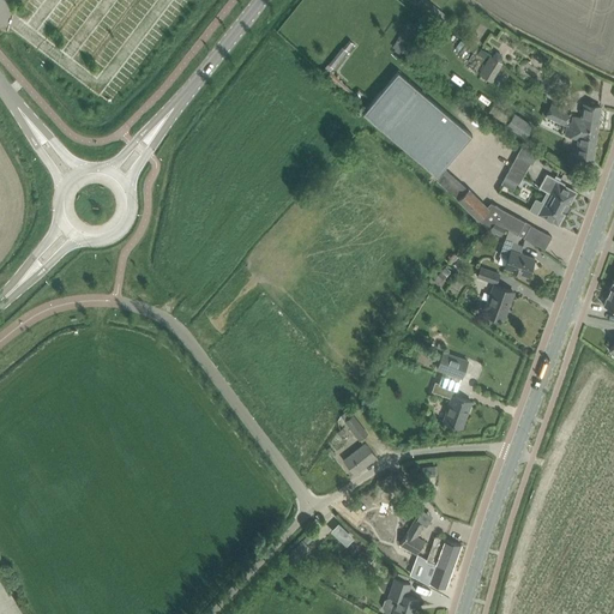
[(336,68),(356,47),(350,42),(330,64),(336,68)]
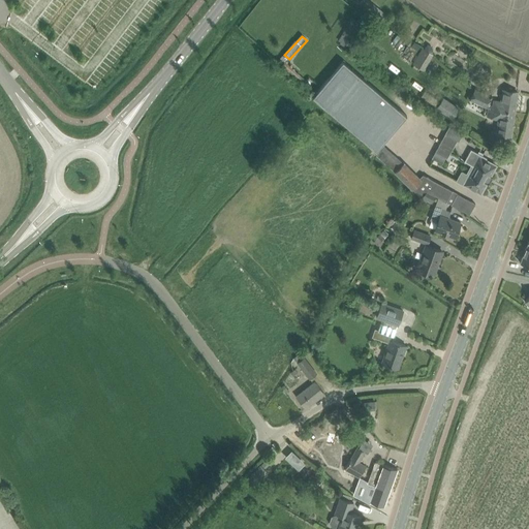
[(428,45),(425,51),(430,55),(433,51),(432,48),(428,45)]
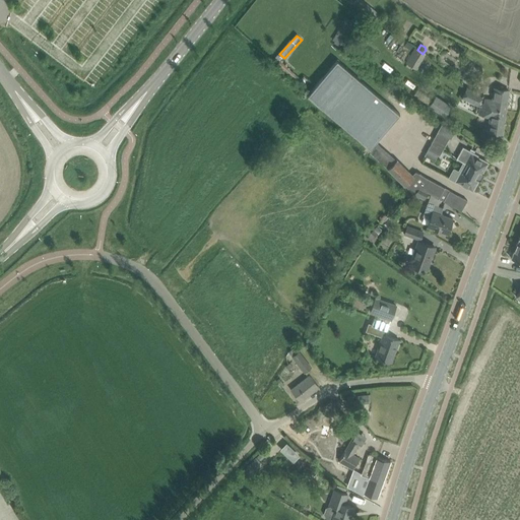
[(423,54),(417,50),(408,65),(415,69),(425,55),(423,54)]
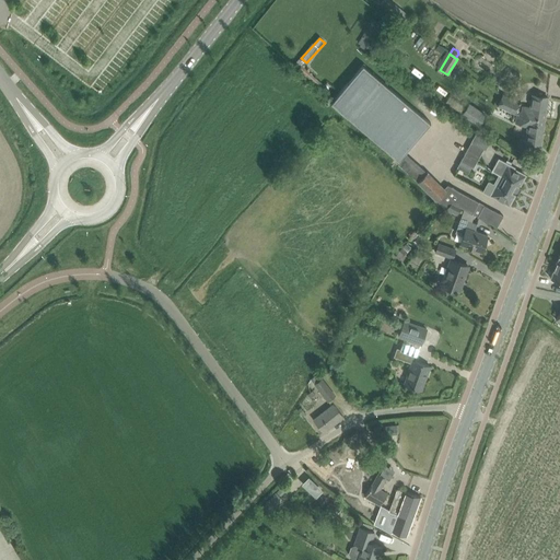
[(331,103),(398,160),(431,123),(363,65),(331,103)]
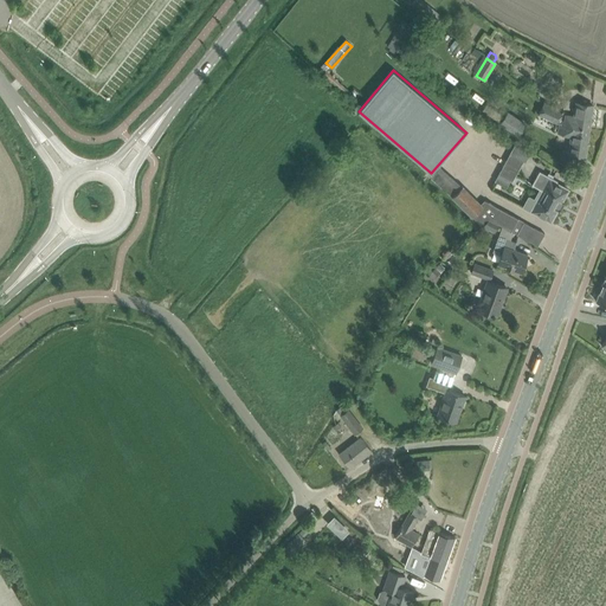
[(543,102),(539,114),(558,123),(563,111),(543,102)]
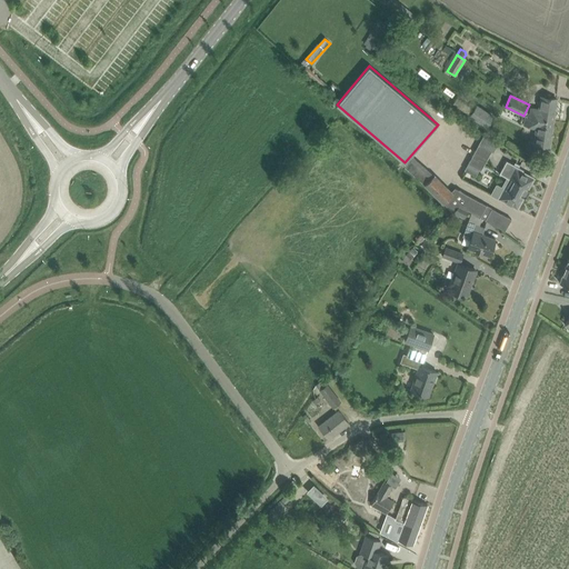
[(557,99),(546,98),(541,97),(539,110),(531,109),(531,115),(529,113),(528,118),(553,122),(557,99)]
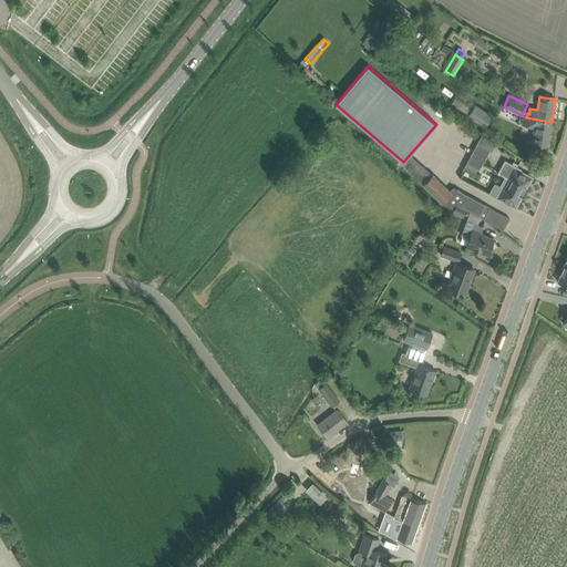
[(473,104),(471,107),(467,114),(484,124),(490,115),(473,104)]
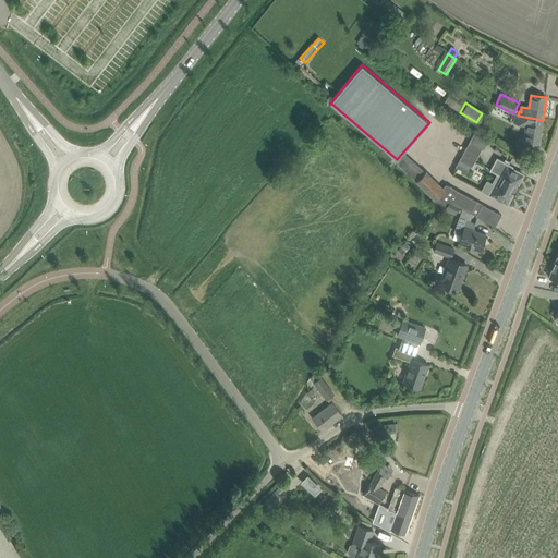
[(538,144),(543,120),(518,116),(516,114),(514,123),(526,125),(524,142),(538,144)]
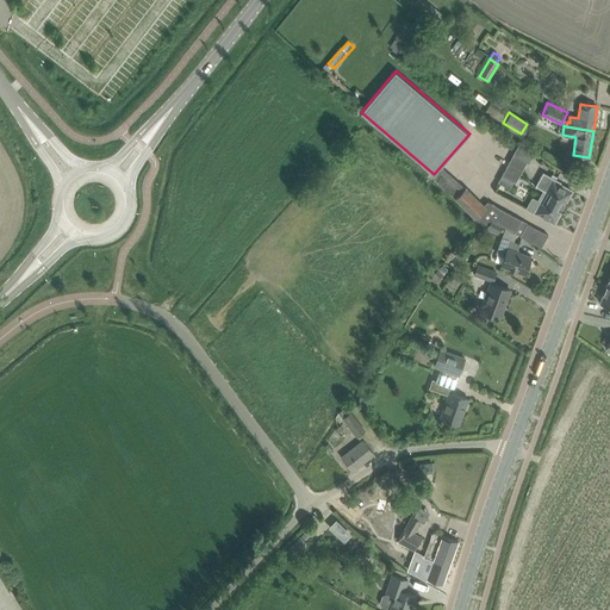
[(516,182),(527,162),(514,154),(502,175),(516,182)]
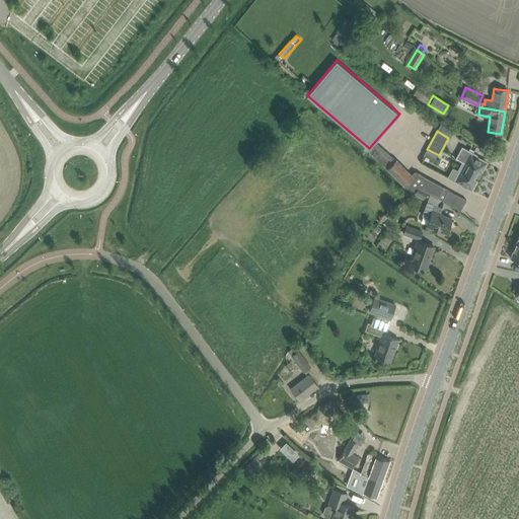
[(369,152),(375,157),(377,155),(382,148),(377,143),(369,152)]
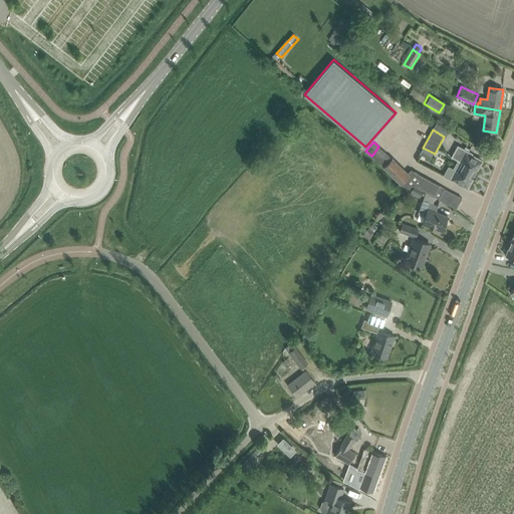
[(451,157),(460,162),(451,179),(467,189),(473,179),(475,180),(479,172),(477,171),(482,161),(472,156),(473,154),(458,145),(451,157)]
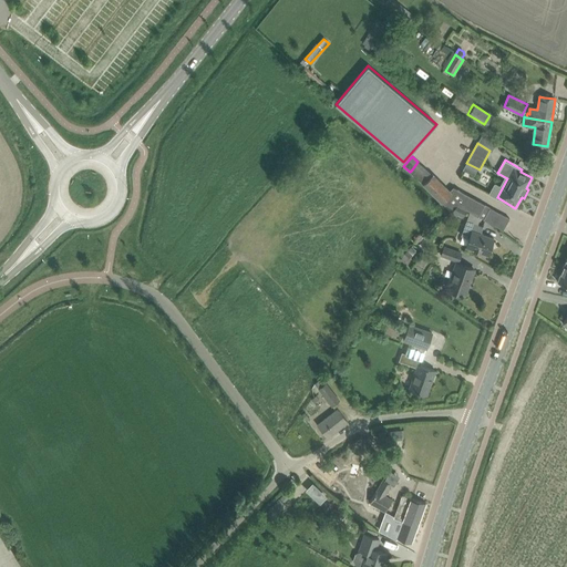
[(485,205),(453,187),(450,191),(433,174),(430,176),(423,171),(425,168),(418,162),(412,169),(410,172),(423,184),(451,210),(456,205),(456,206),(457,205),(466,209),(503,230),(509,218),(500,213),(485,205)]
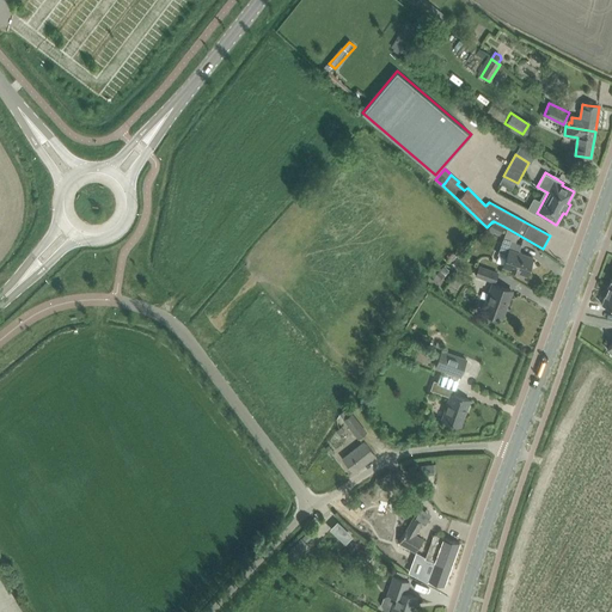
[(485,228),(499,234),(503,226),(494,221),(493,222),(493,221),(487,227),(485,228)]
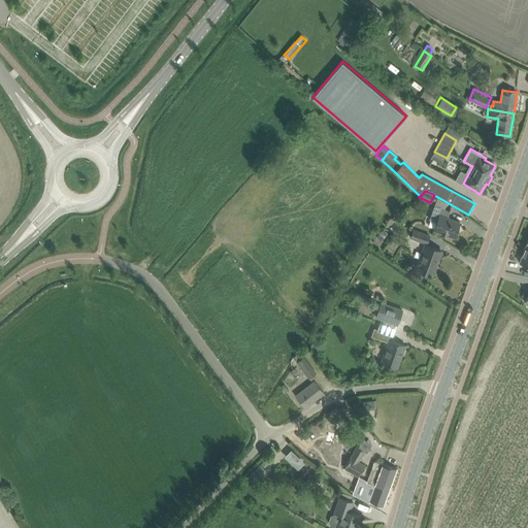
[(450,210),(434,205),(429,220),(436,222),(434,230),(455,237),(460,222),(448,218),(450,210)]
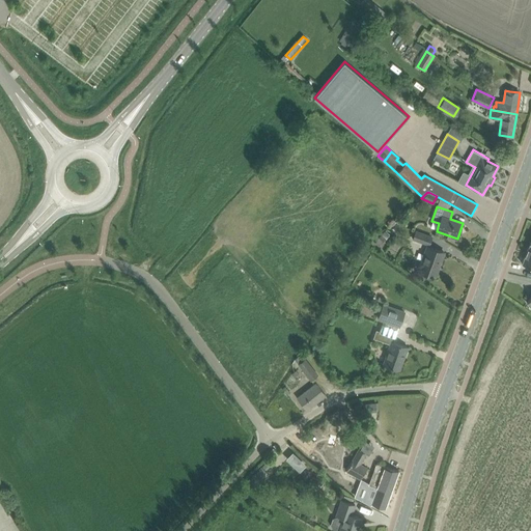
[(428,245),(431,236),(416,231),(413,240),(428,245)]
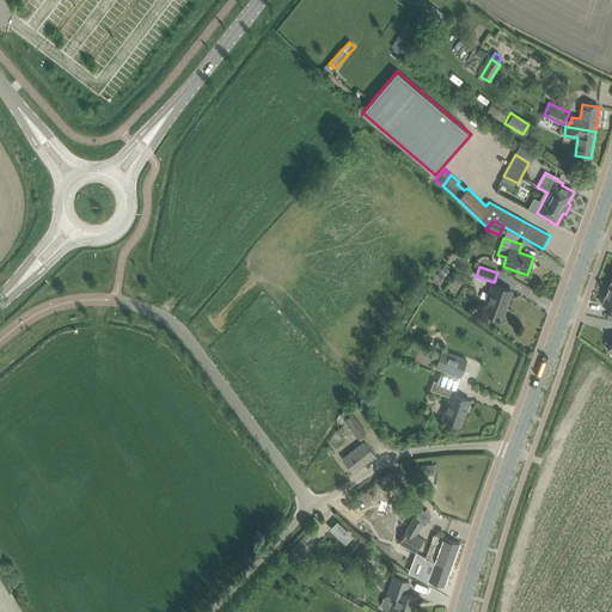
[(512,291),(501,287),(493,283),(483,312),(497,317),(496,318),(500,319),(506,301),(508,301),(512,291)]
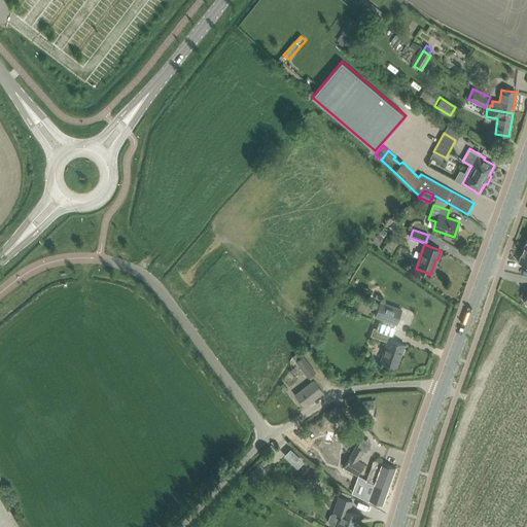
[(526,265),(526,245),(525,244),(518,261),(526,265)]
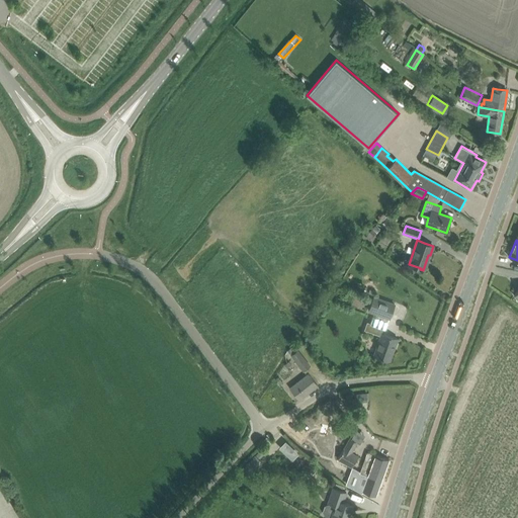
[(374,297),(369,312),(385,317),(384,321),(387,322),(389,319),(390,319),(395,305),(374,297)]
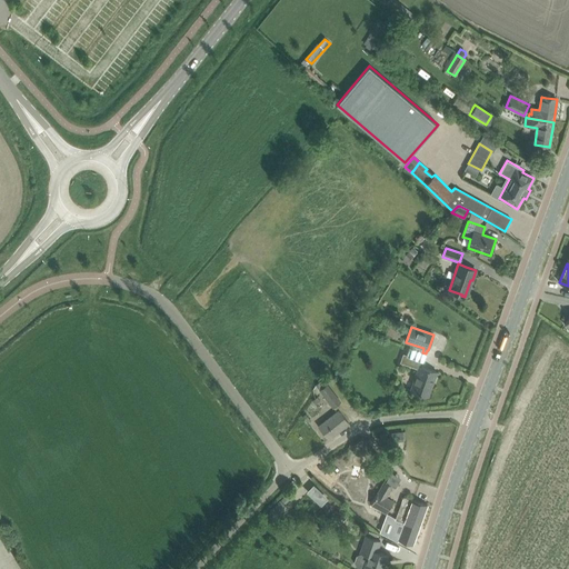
[(422,352),(409,348),(407,357),(423,362),(427,355),(426,353),(422,352)]
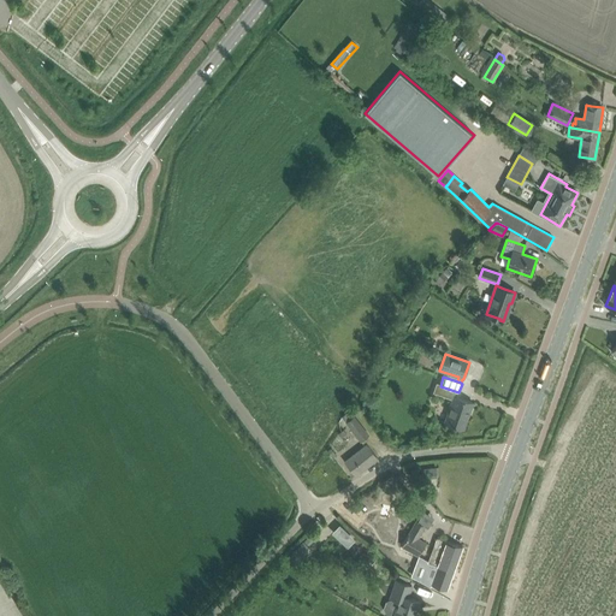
[(445,422),(463,428),(473,403),(455,396),(445,422)]
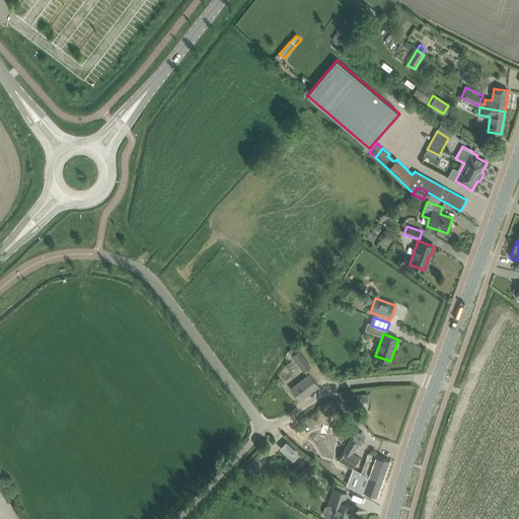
[(310,366),(306,361),(298,351),(292,356),(304,371),(310,366)]
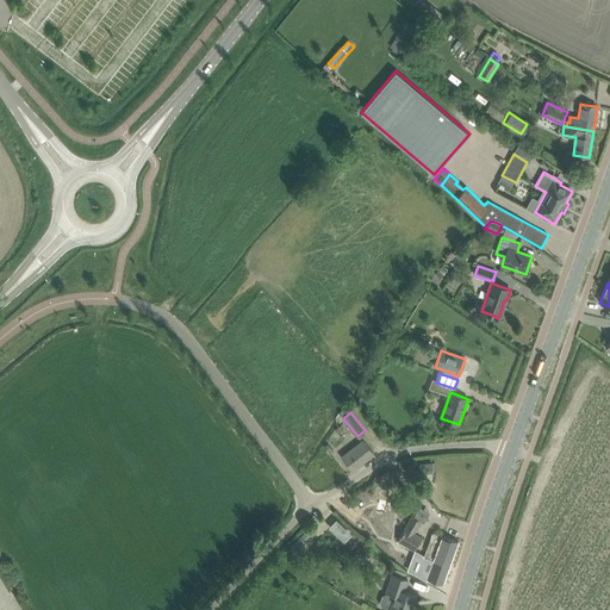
[(374,454),(363,440),(342,456),(353,471),(374,454)]
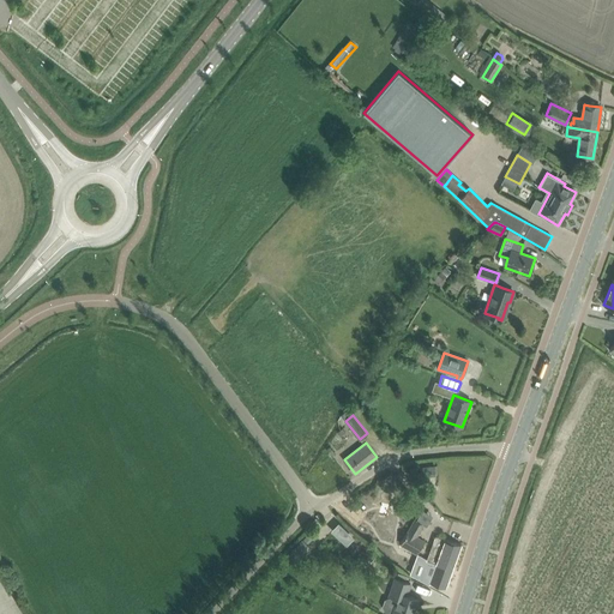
[(415,519),(401,545),(417,554),(425,541),(416,536),(423,524),(415,519)]
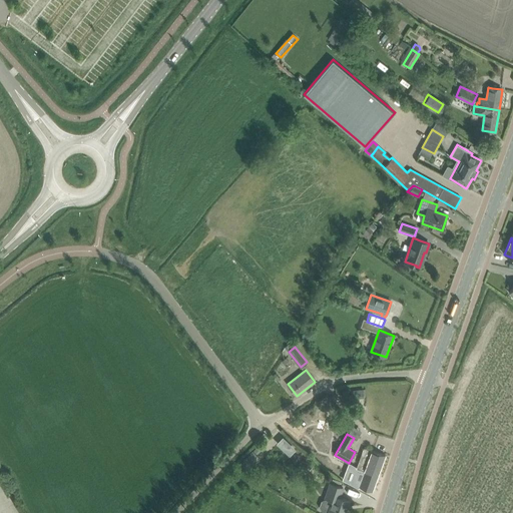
[(240,465),(244,469),(258,456),(257,455),(264,447),(261,444),(240,465)]
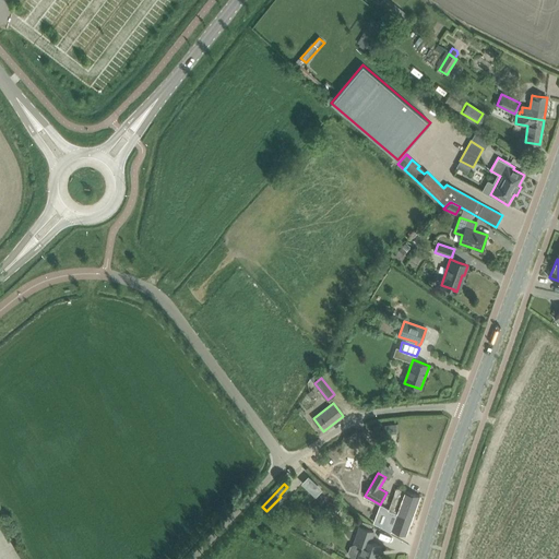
[(390,507),(389,510),(396,513),(397,513),(412,519),(414,513),(420,496),(405,490),(396,488),(393,496),(396,497),(394,503),(391,502),(390,507)]
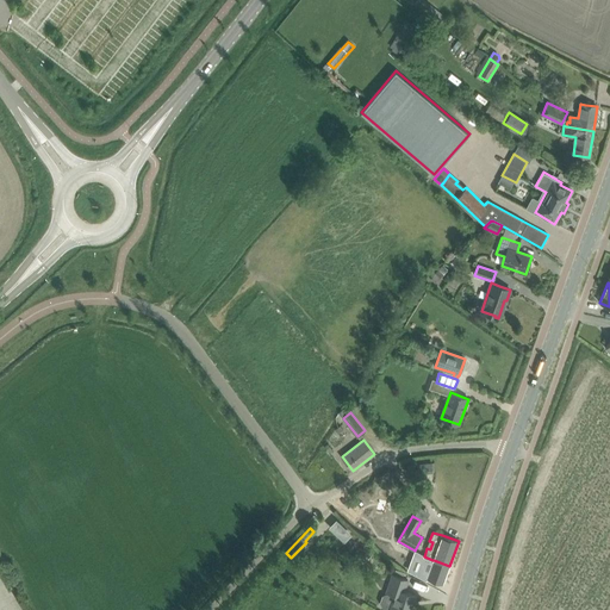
[(428,567),(412,559),(408,567),(423,576),(428,567)]
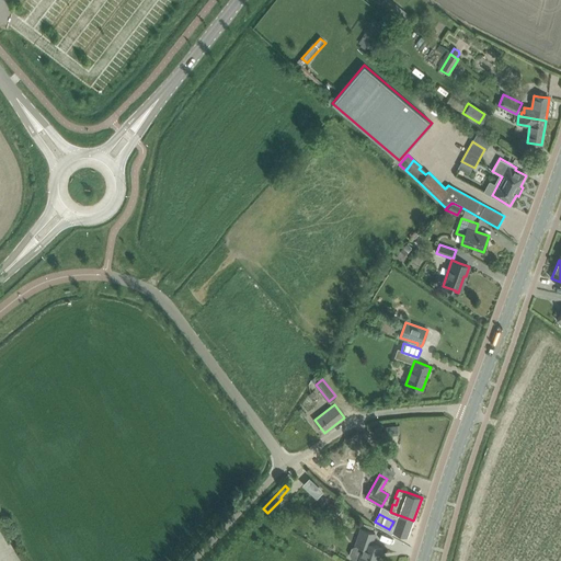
[(398,515),(392,533),(407,538),(413,521),(399,515),(398,515)]
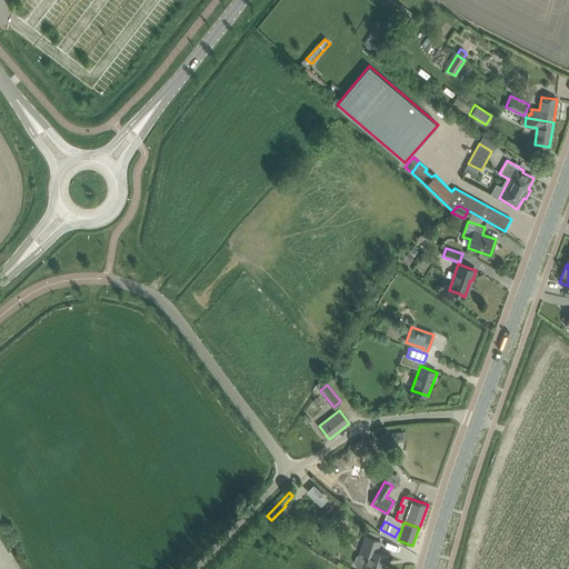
[(367,536),(362,547),(360,552),(369,556),(363,568),(382,568),(388,556),(377,551),(380,541),(367,536)]
